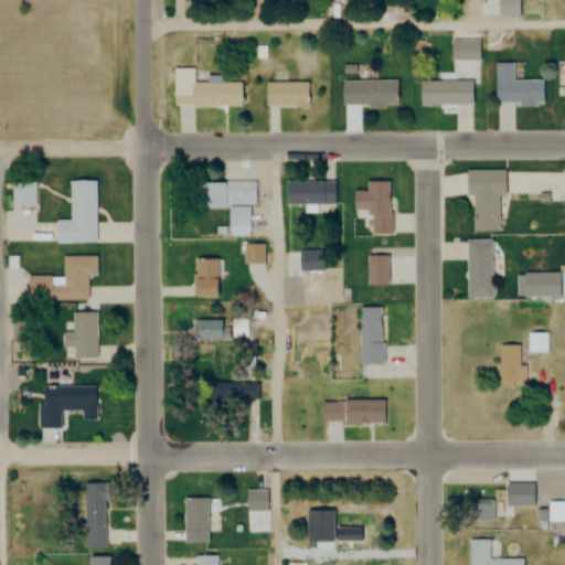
[(477,42),(451,42),(451,60),(477,60),(477,42)]
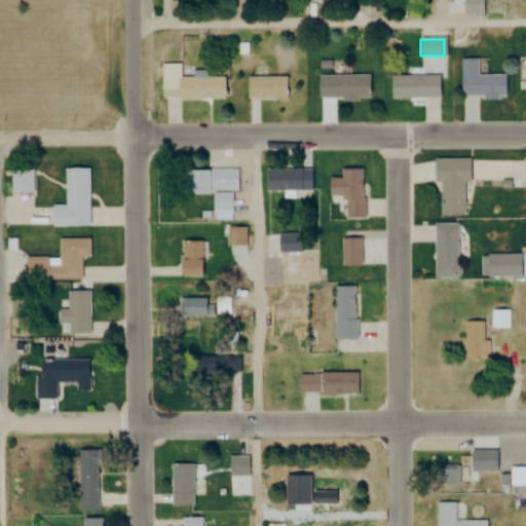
[(460,97),(505,98),(505,75),(479,75),(479,60),(461,60),(460,97)]
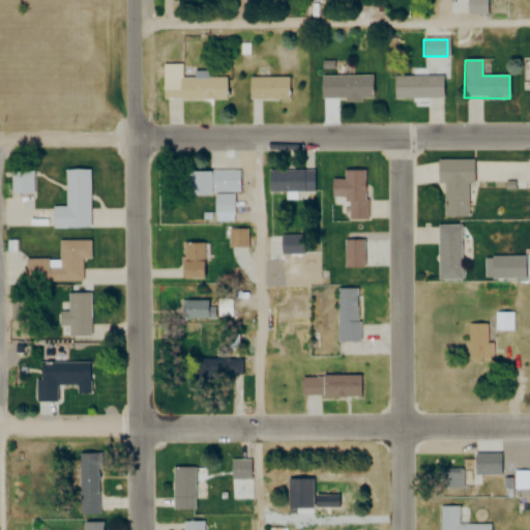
[(226,78),(207,78),(207,72),(195,72),(195,79),(183,79),(183,64),(164,64),(164,99),(226,99),(226,78)]
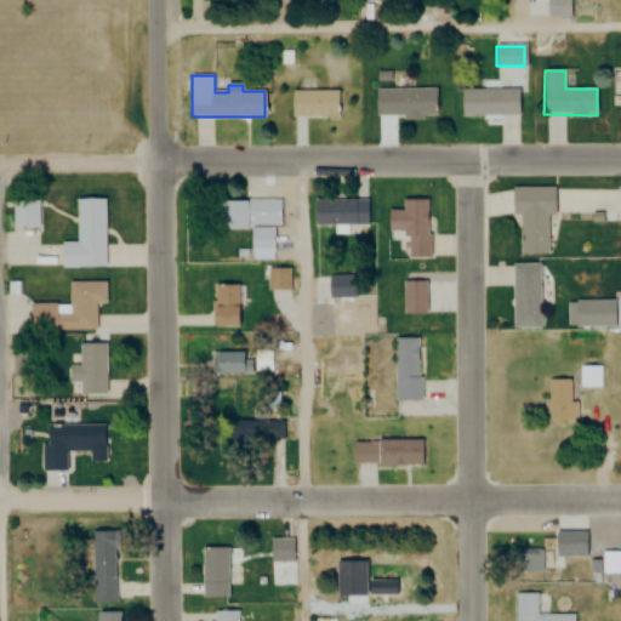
[(436,117),(436,89),(376,89),(376,117),(436,117)]
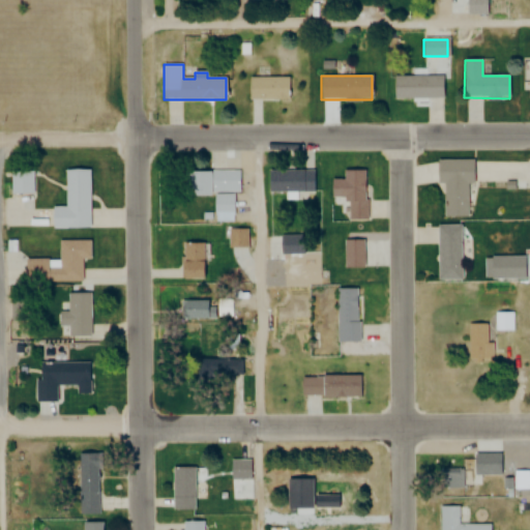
[(393,98),(443,98),(443,77),(393,77),(393,98)]
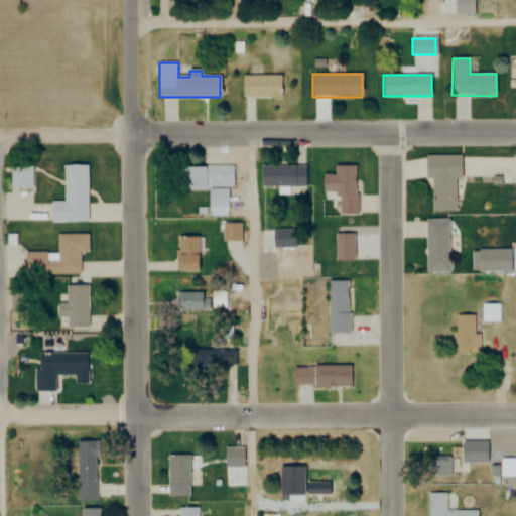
[(284,76),(243,76),(243,97),(284,97),(284,76)]
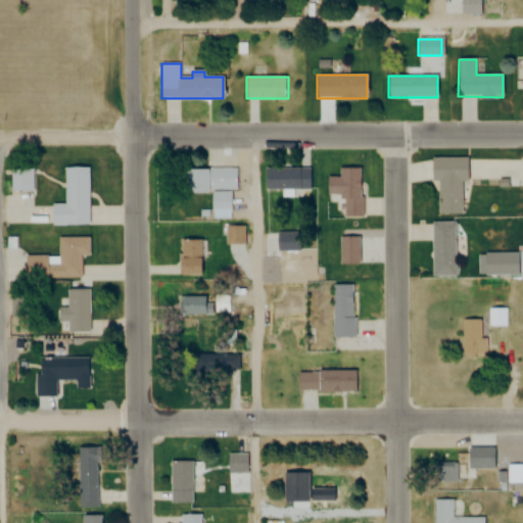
[(463,157),(430,158),(430,182),(438,182),(438,214),(463,214),(463,157)]
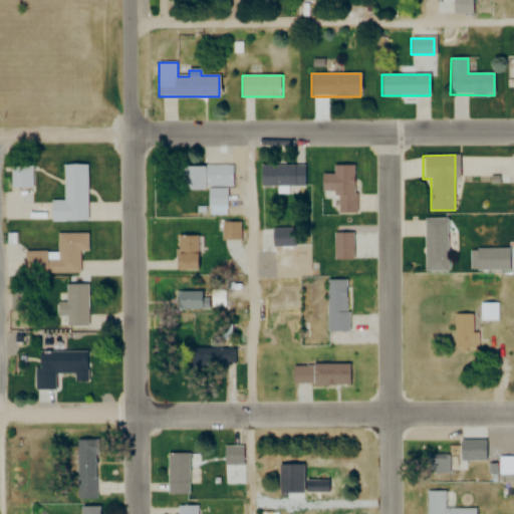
[(87,164),(63,164),(63,201),(49,201),(49,221),(87,221),(87,164)]
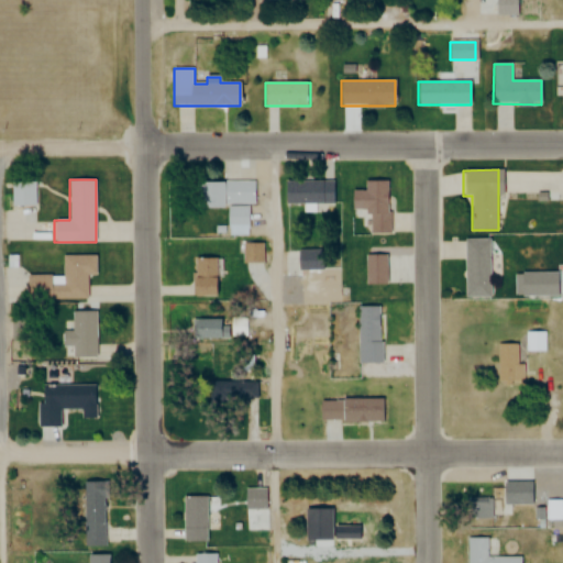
[(322,180),(285,180),(285,206),(322,206),(322,180)]
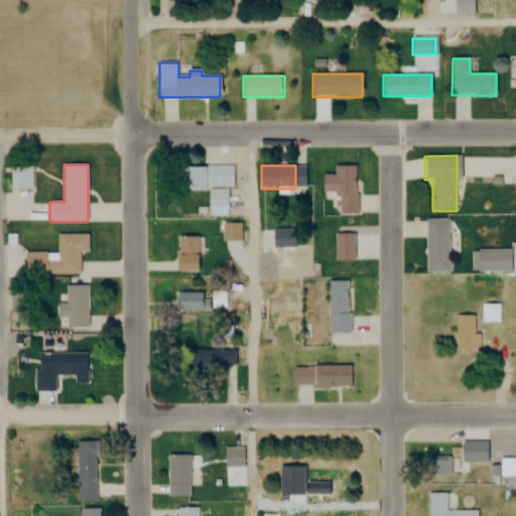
[(357,214),(356,165),(334,166),(335,174),(321,175),(323,192),(338,192),(339,214),(357,214)]
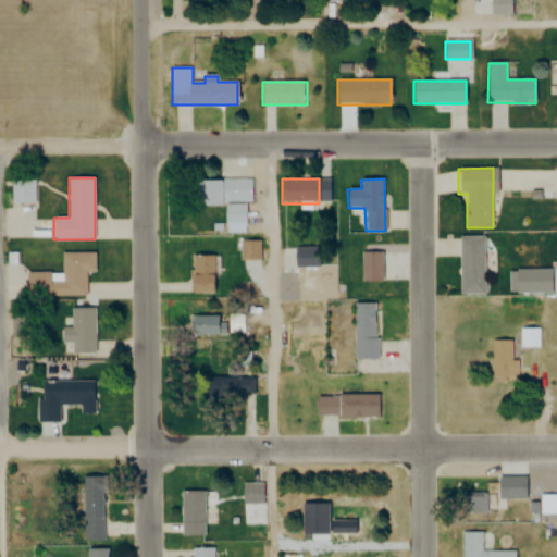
[(12,203),(35,203),(35,180),(12,180),(12,203)]
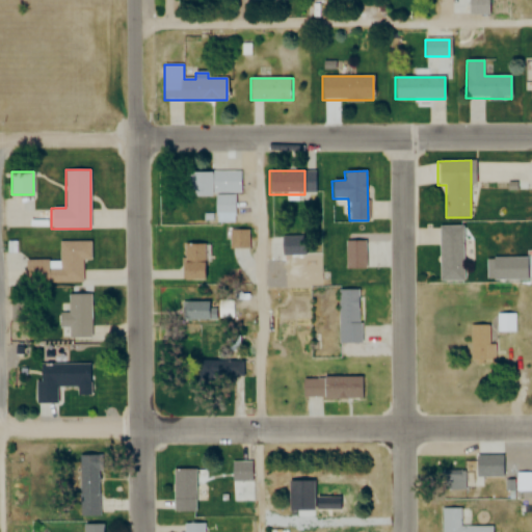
[(216,222),(235,222),(235,195),(239,195),(239,171),(184,171),(185,196),(216,195),(216,222)]
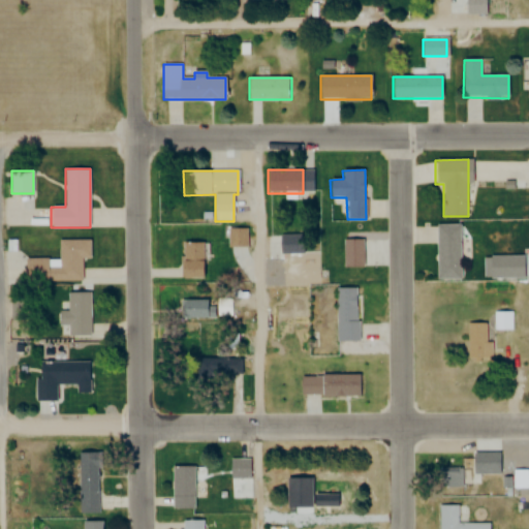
[(437,278),(436,224),(460,223),(461,278),(437,278)]
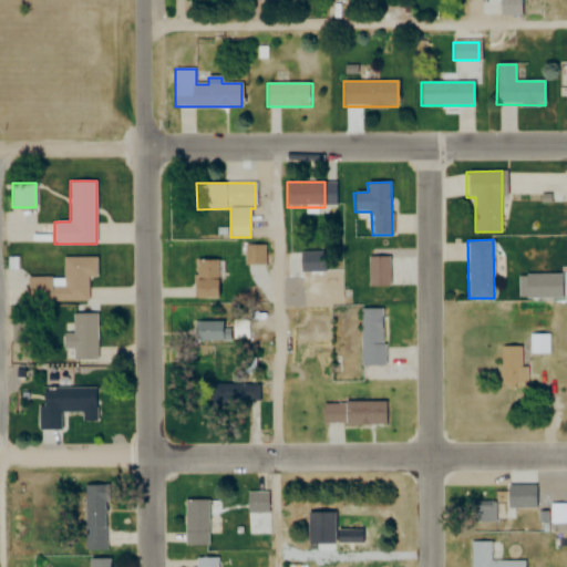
[(264,264),(264,246),(248,246),(248,264),(264,264)]
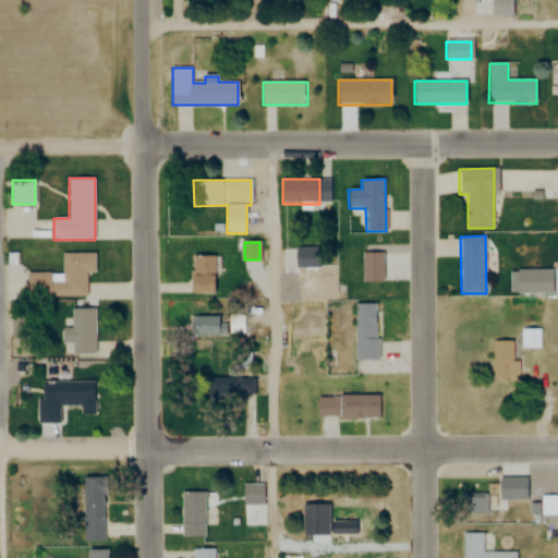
[(318,249),(295,249),(295,267),(318,267),(318,249)]
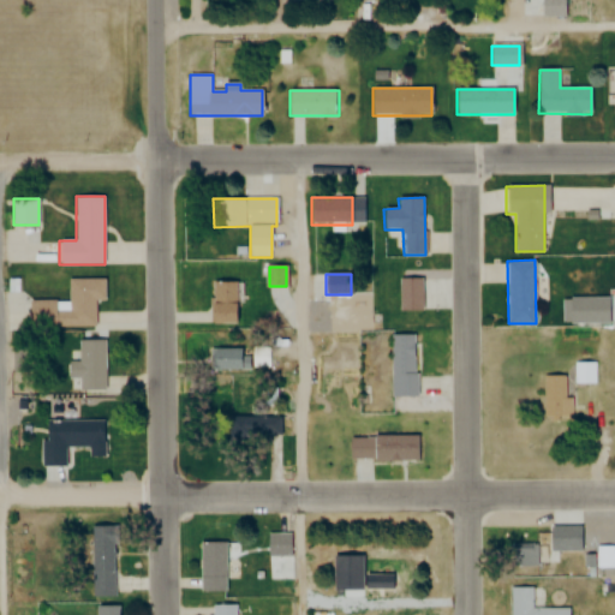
[(400,311),(422,311),(422,278),(400,278),(400,311)]
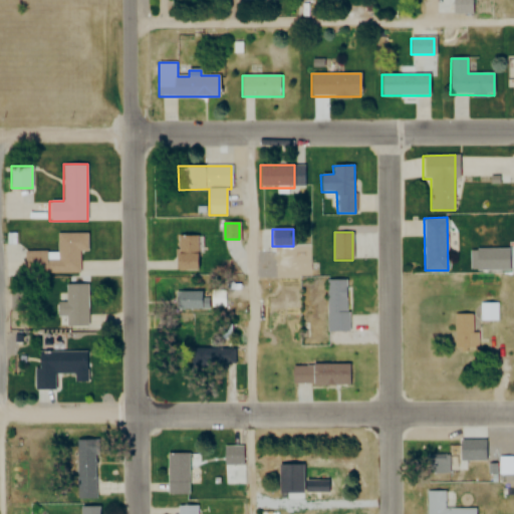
[(24,274),(79,274),(79,251),(89,251),(89,234),(57,234),(57,252),(24,252),(24,274)]
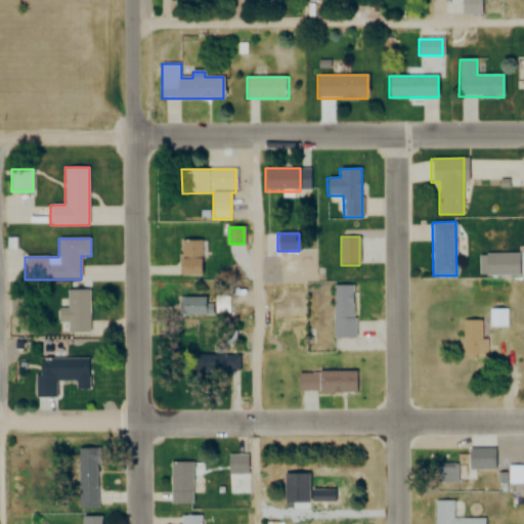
[(179,276),(202,276),(202,241),(179,241),(179,276)]
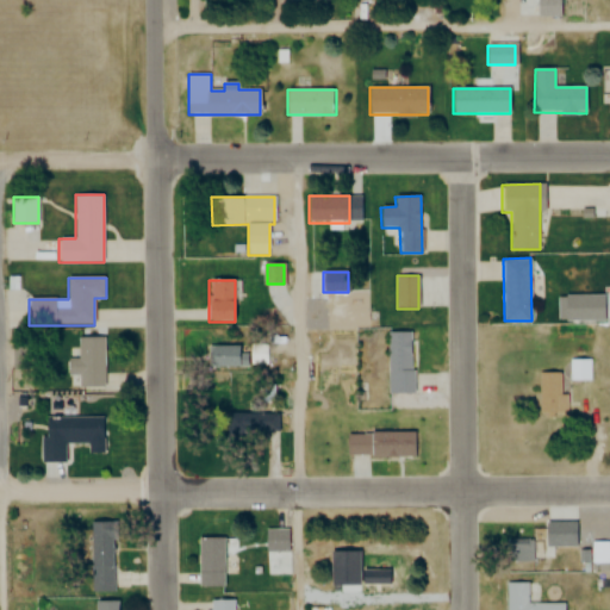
[(388,393),(412,393),(412,331),(388,331),(388,393)]
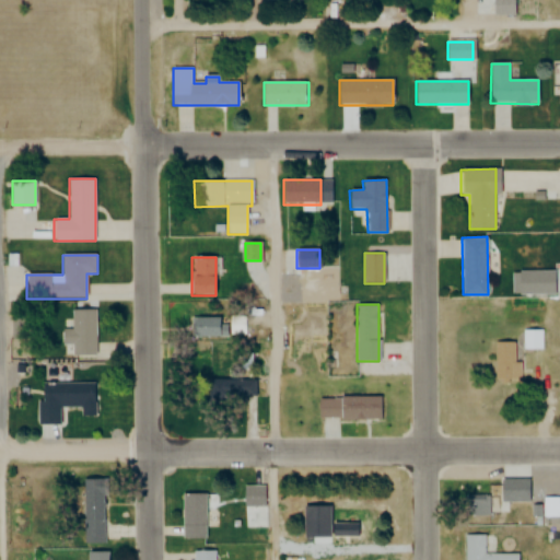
[(96,310),(71,310),(71,329),(61,329),(61,345),(72,345),(72,356),(96,356),(96,310)]
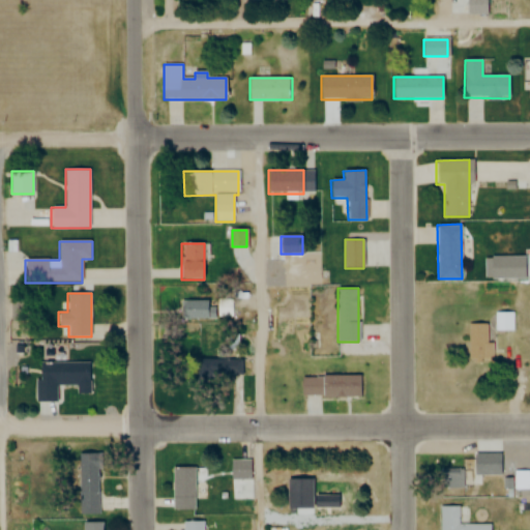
[(182,319),(214,319),(214,299),(182,299),(182,319)]
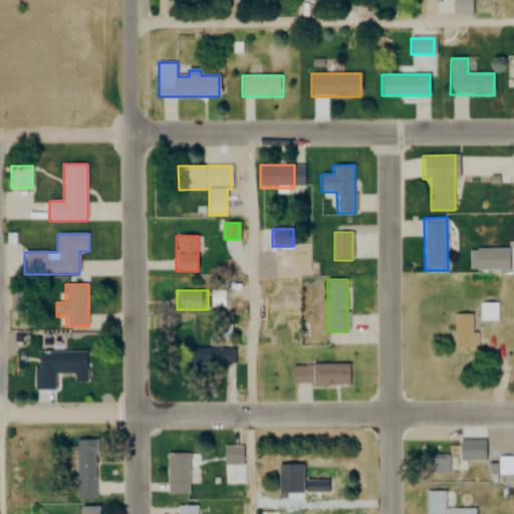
[(454,313),(454,349),(476,349),(476,313),(454,313)]
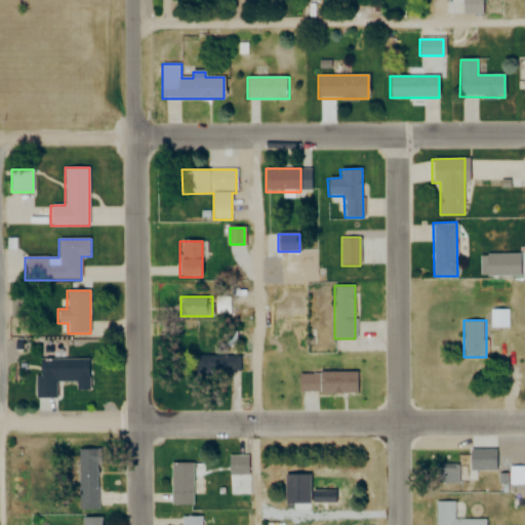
[(194,372),(239,372),(239,357),(194,356),(194,372)]
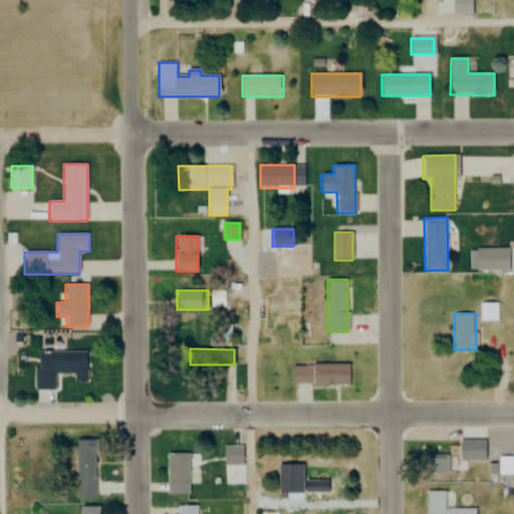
[(85,351),(35,352),(35,384),(53,384),(53,373),(72,373),(72,383),(85,383),(85,351)]
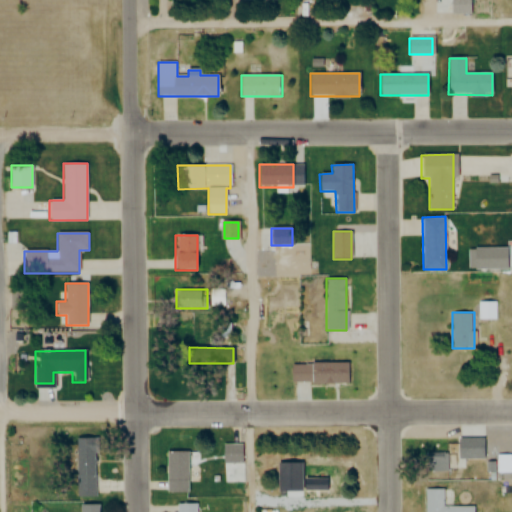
[(311,362),(346,362),(347,383),(311,384),(311,362)]
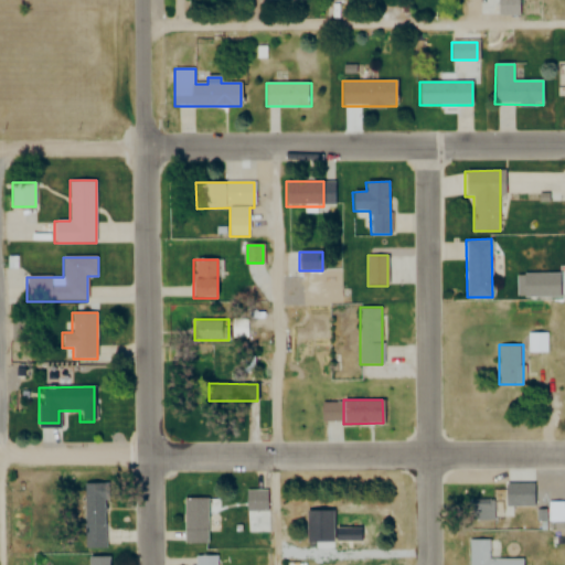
[(105,483),(83,483),(83,547),(105,547),(105,483)]
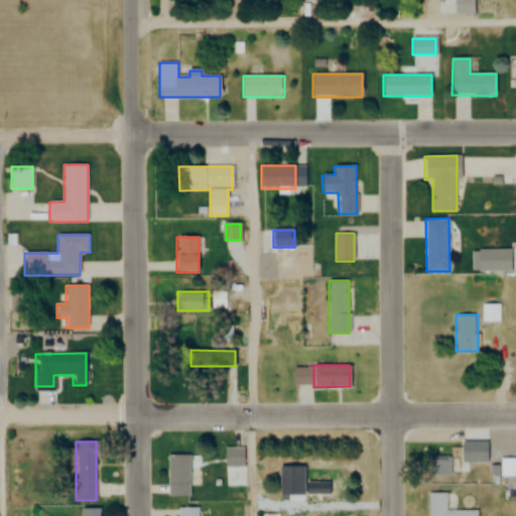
[(224,468),(243,468),(243,447),(224,447),(224,468)]
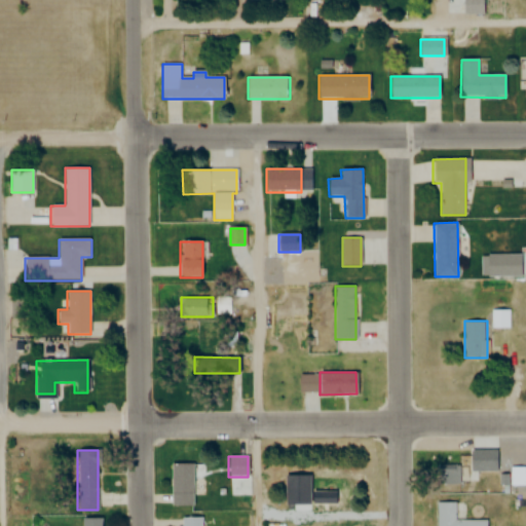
[(192,463),(170,463),(170,495),(192,495),(192,463)]
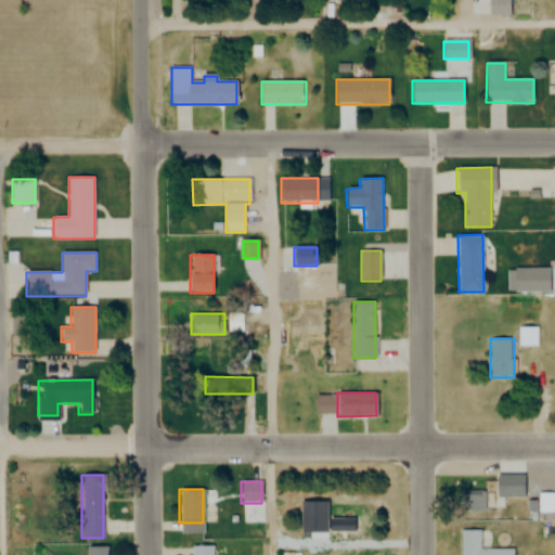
[(464,512),(482,512),(482,492),(464,492),(464,512)]
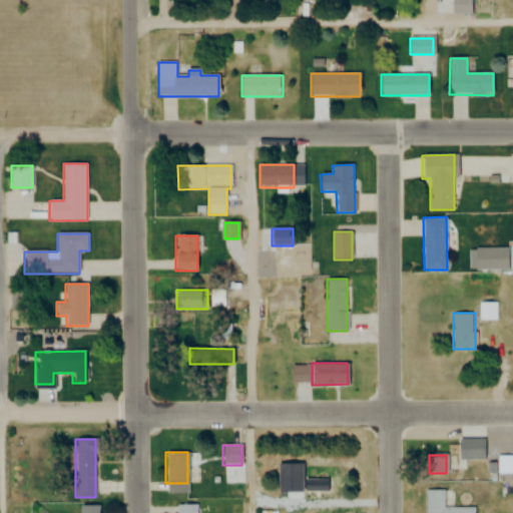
[(303,492),(327,492),(327,480),(303,480),(303,492)]
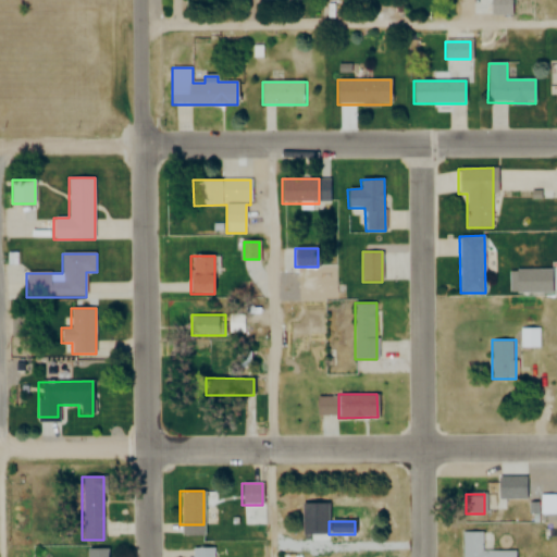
[(481,551),(481,532),(462,532),(461,556),(514,556),(514,551),(481,551)]
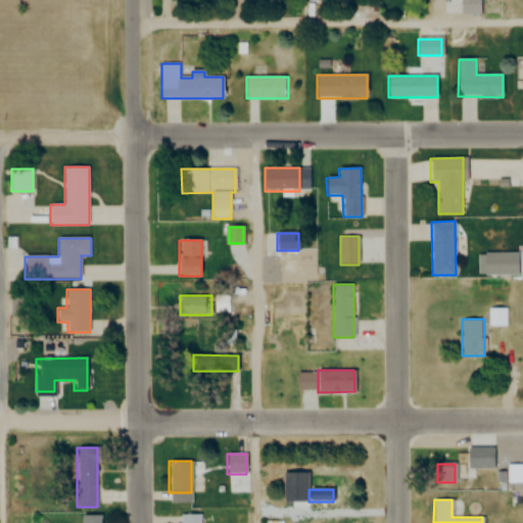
[(199,522),(200,514),(179,514),(178,522),(199,522)]
